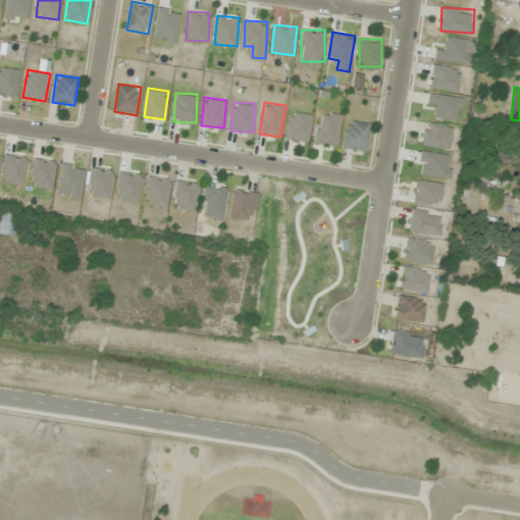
[(314,114),(292,110),(287,138),(309,142),(314,114)]
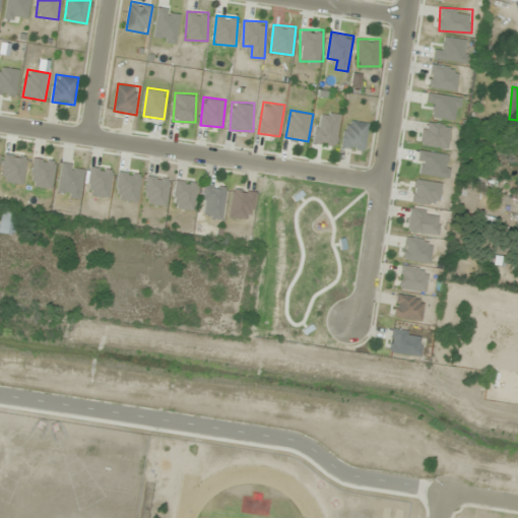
[(337,145),(340,113),(319,111),(315,142),(337,145)]
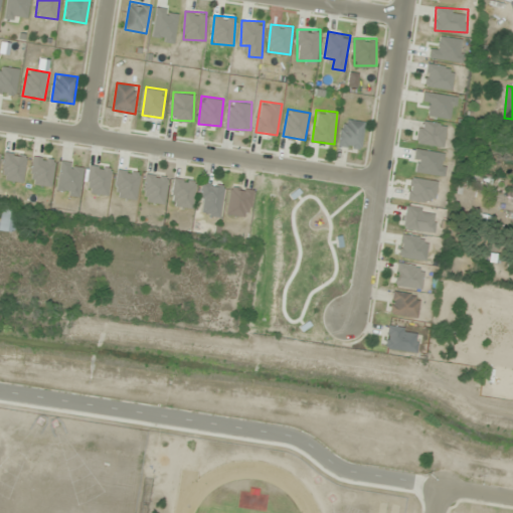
[(365,120),(343,118),(340,146),(363,148),(365,120)]
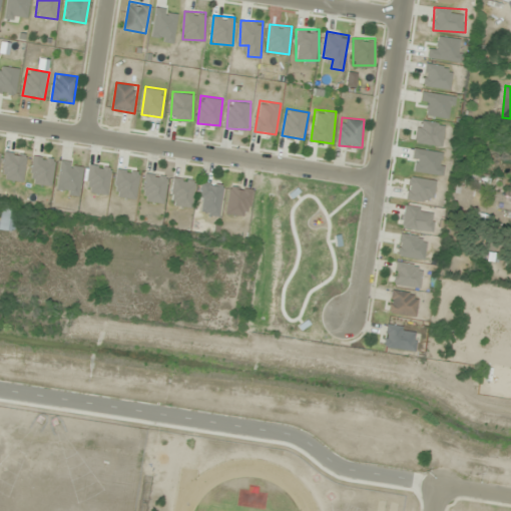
[(443,145),(446,122),(419,119),(416,142),(443,145)]
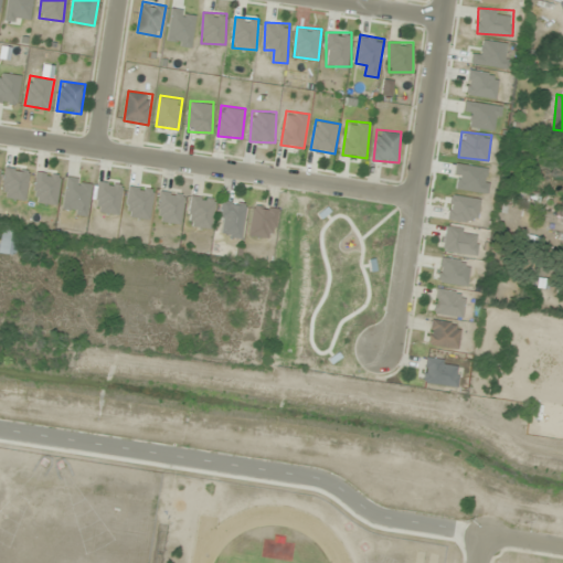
[(27,199),(30,169),(7,166),(3,195),(27,199)]
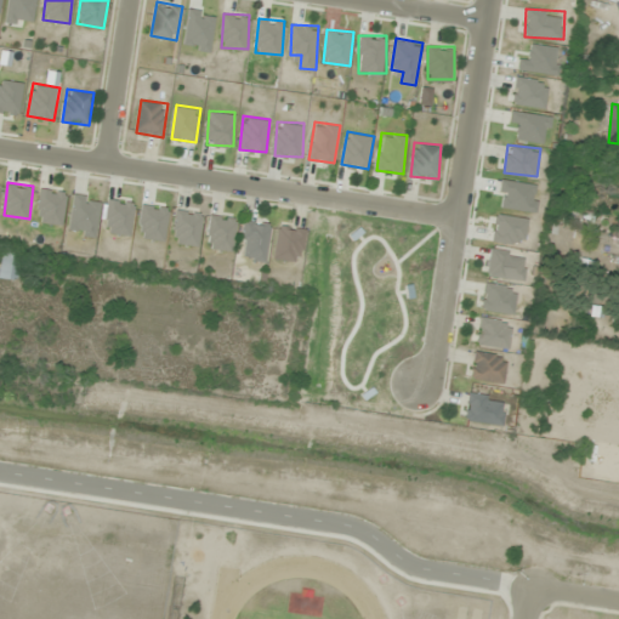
[(38,221),(64,223),(67,189),(41,188),(38,221)]
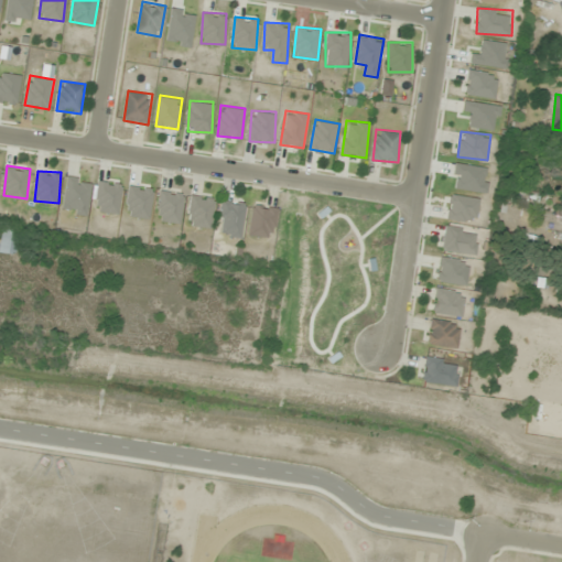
[(63,209),(86,214),(93,180),(69,175),(63,209)]
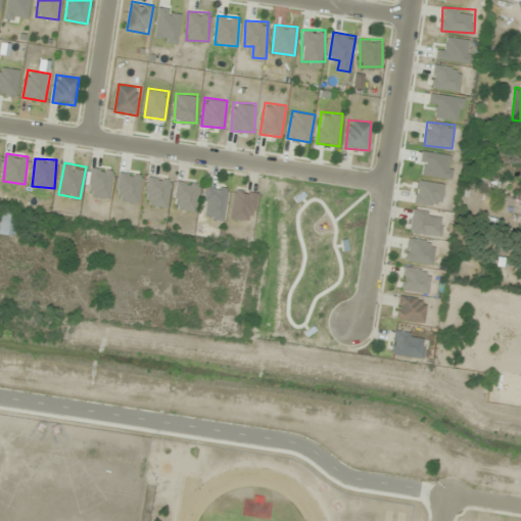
[(90,195),(111,197),(113,169),(92,167),(90,195)]
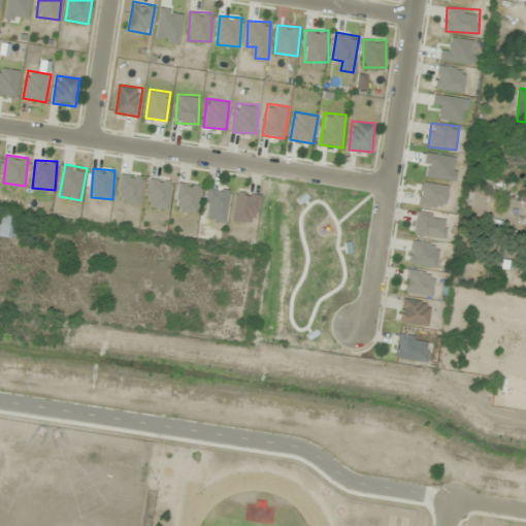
[(119,201),(141,203),(144,174),(122,172),(119,201)]
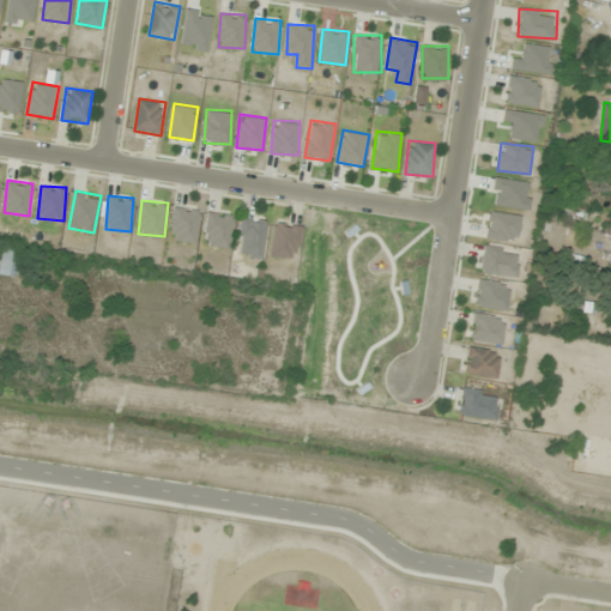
[(198,241),(200,207),(174,206),(173,240),(198,241)]
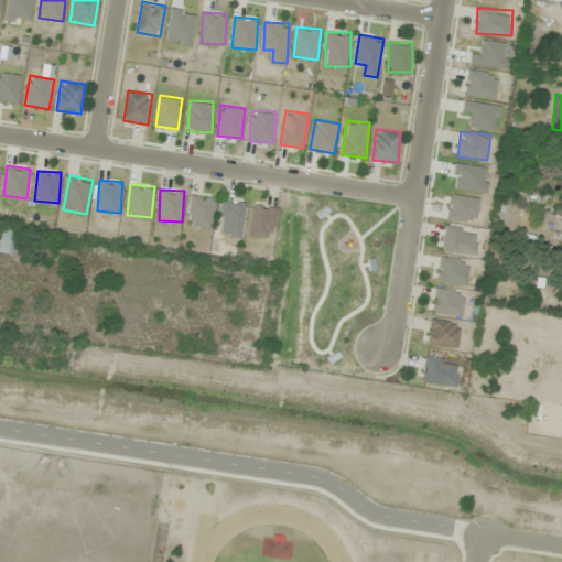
[(476,223),(482,198),(452,192),(446,216),(476,223)]
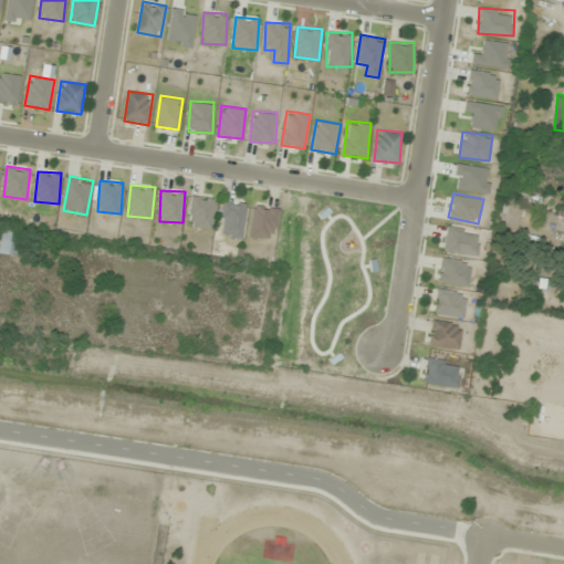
[(213,228),(216,197),(192,195),(189,226),(213,228)]
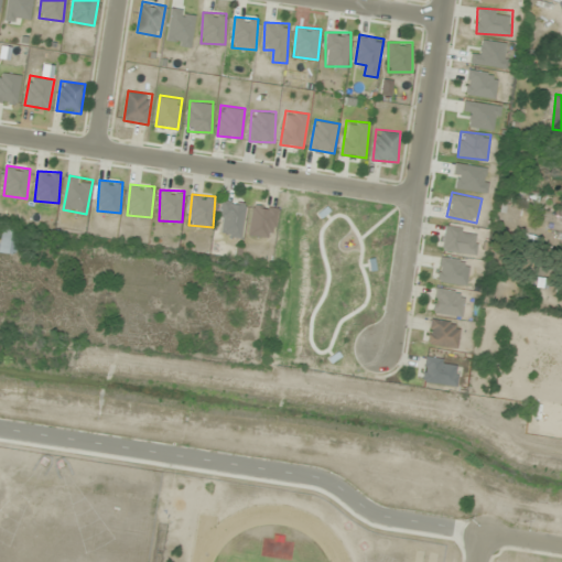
[(244,236),(247,201),(224,198),(220,234),(244,236)]
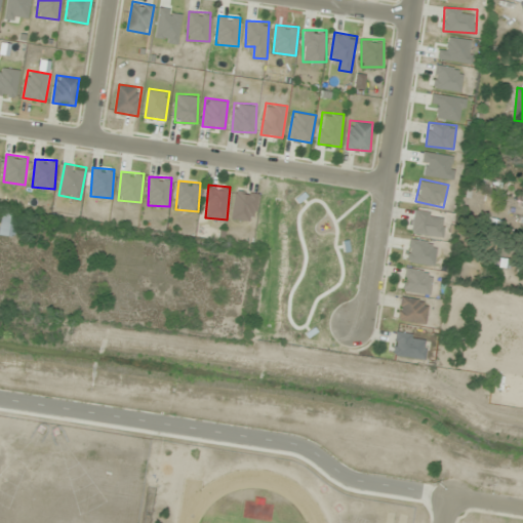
[(232,217),(254,220),(258,192),(237,189),(232,217)]
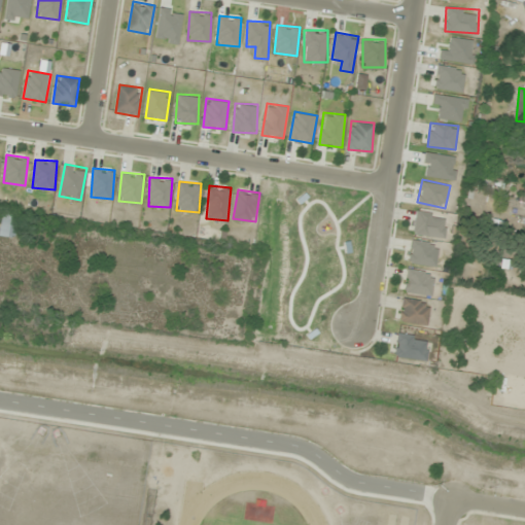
[(18,214),(0,210),(0,234),(13,237),(18,214)]
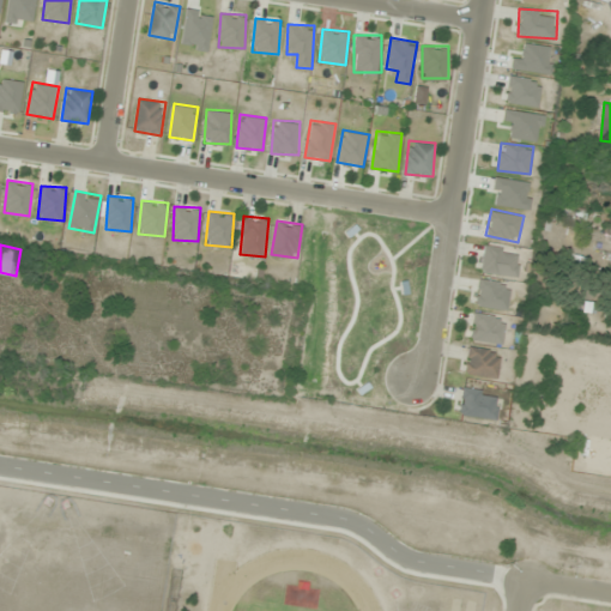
[(519,276),(522,249),(484,244),(481,271),(519,276)]
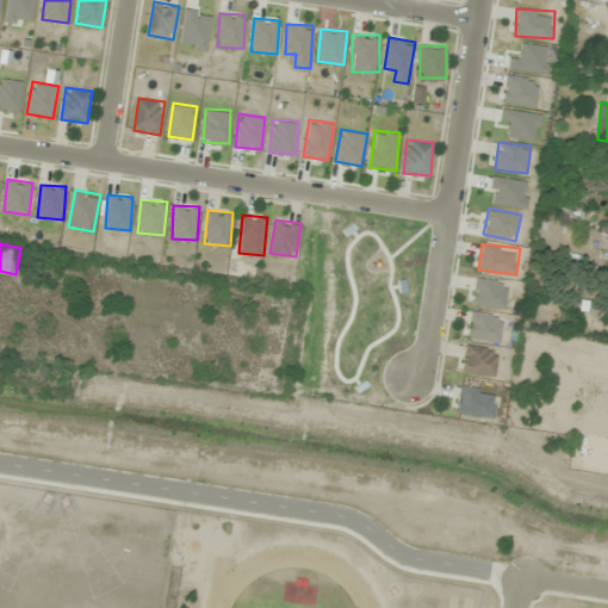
[(506,316),(473,309),(469,336),(500,342),(506,316)]
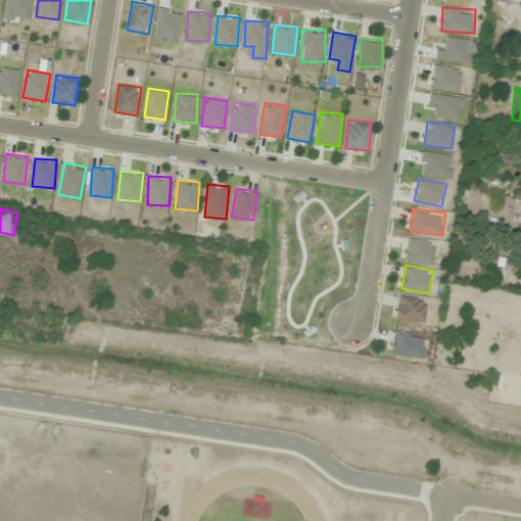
[(428,298),(400,294),(397,318),(425,322),(428,298)]
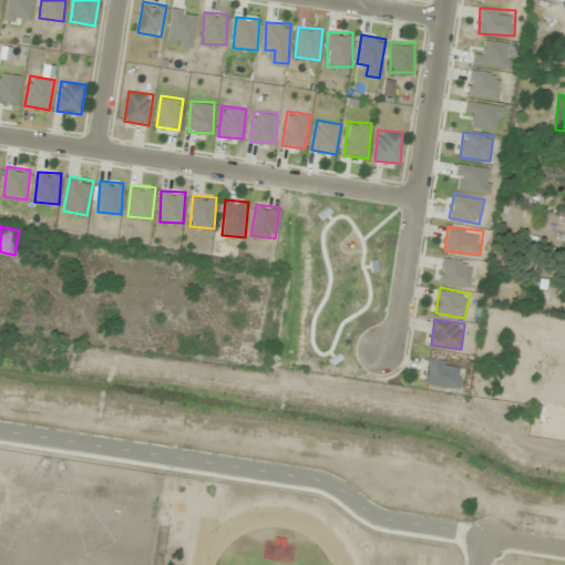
[(460,387),(463,362),(429,357),(424,381),(460,387)]
